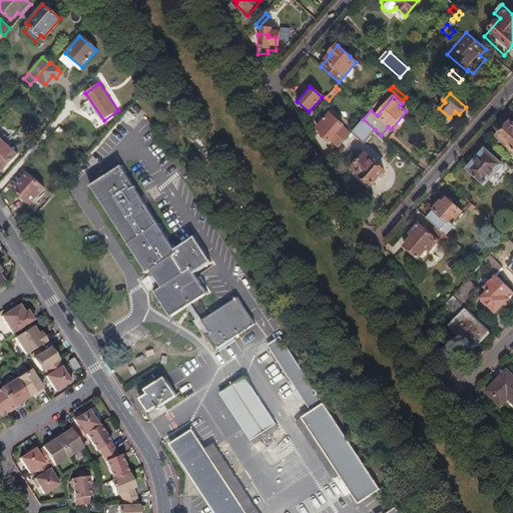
[(140,99),(137,103),(147,112),(151,108),(140,99)]
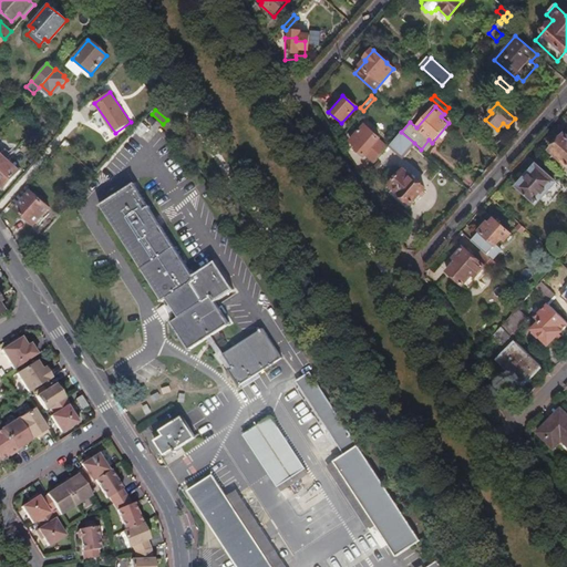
[(143,135),(151,126),(143,120),(135,129),(143,135)]
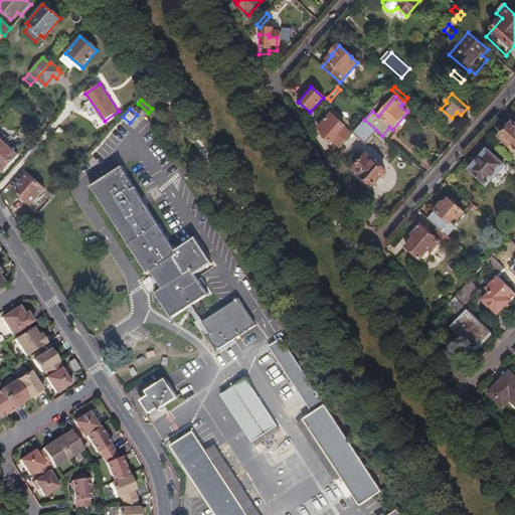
[(351,135),(329,115),(316,130),(323,136),(322,137),(329,144),(330,143),(338,150),(351,135)]
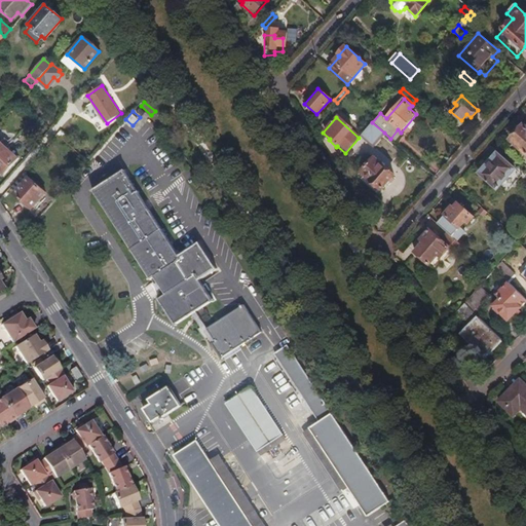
[(372,147),(384,133),(372,122),(360,136),(372,147)]
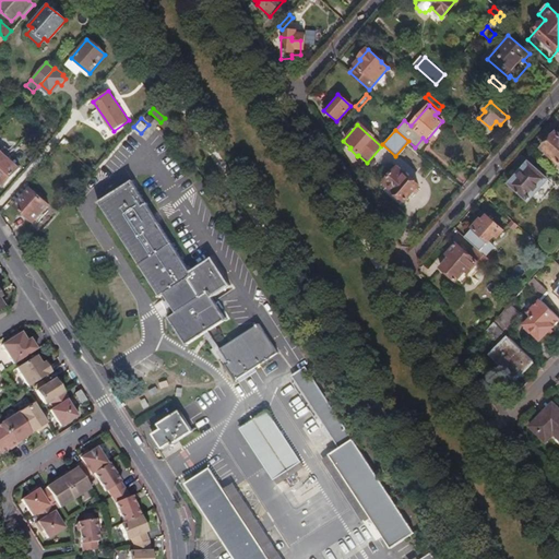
[(558,134),(557,133),(544,147),(547,151),(540,157),(558,173),(558,134)]
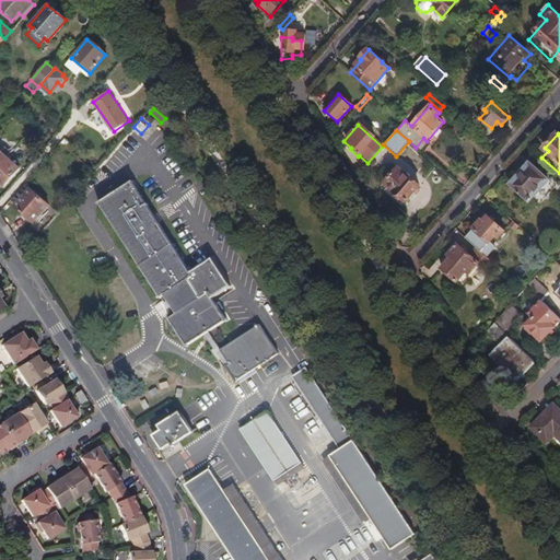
[(0,184),(2,186),(18,168),(6,158),(0,163),(0,184)]
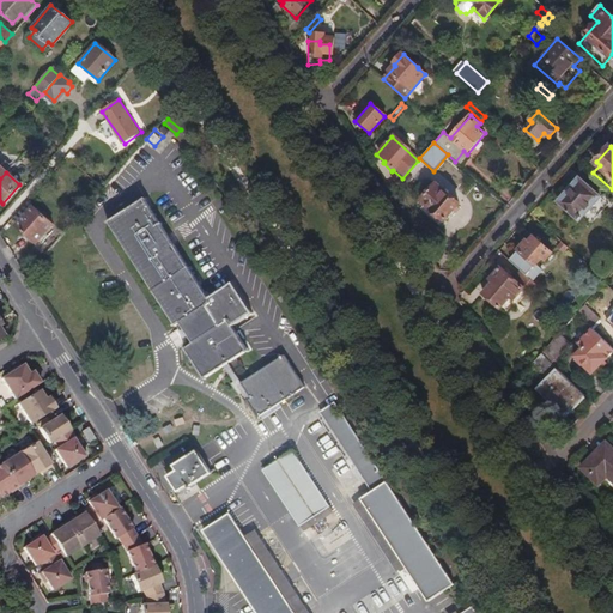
[(580,219),(602,194),(583,177),(560,202),(580,219)]
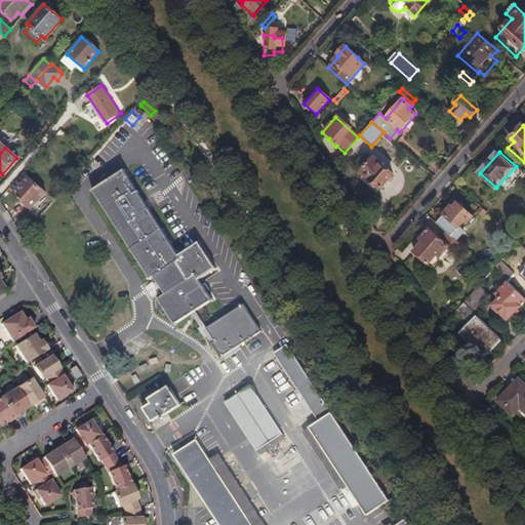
[(378,192),(392,177),(372,160),(359,174),(362,176),(359,180),(374,195),(377,191),(378,192)]
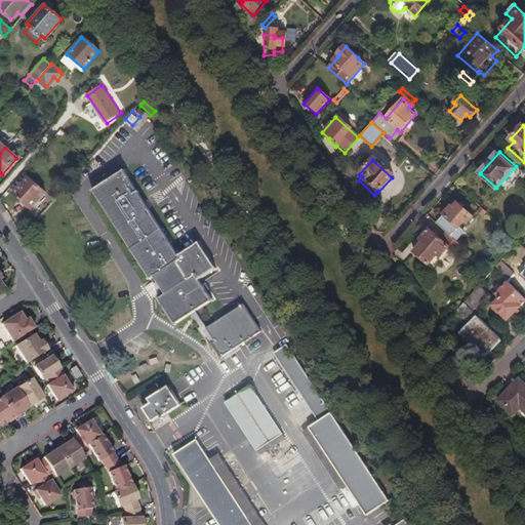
[(178,257),(123,172),(93,192),(151,280),(154,278),(165,295),(159,299),(175,325),(192,315),(195,312),(215,299),(202,280),(219,269),(203,242),(178,257)]
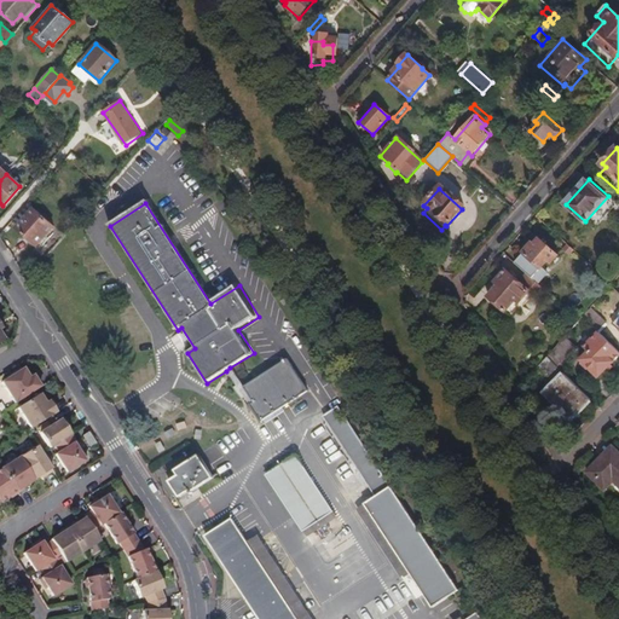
[(17,226),(30,210),(25,206),(11,221),(17,226)]
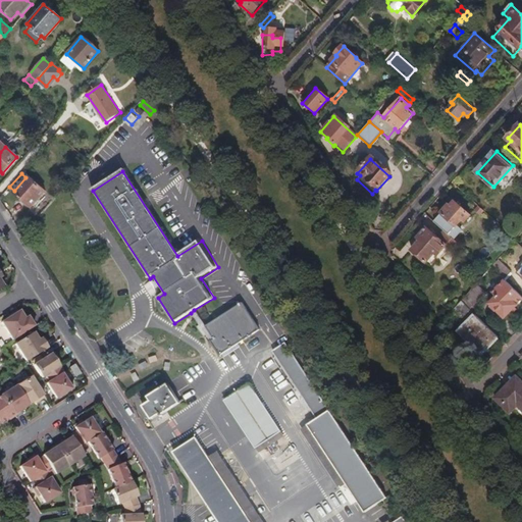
[(29,209),(43,193),(25,177),(14,191),(12,194),(29,209)]
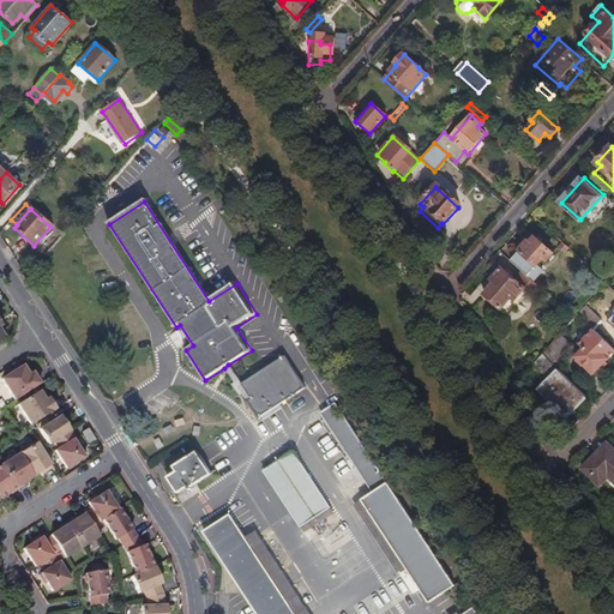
[(547,262),(554,253),(536,238),(531,244),(529,241),(511,262),(523,271),(525,275),(535,264),(537,268),(545,259),(547,262)]
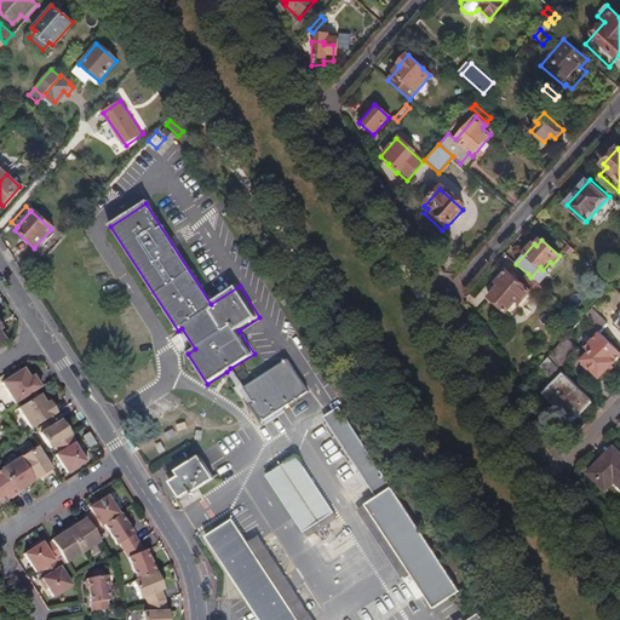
[(570,256),(574,251),(568,245),(564,250),(570,256)]
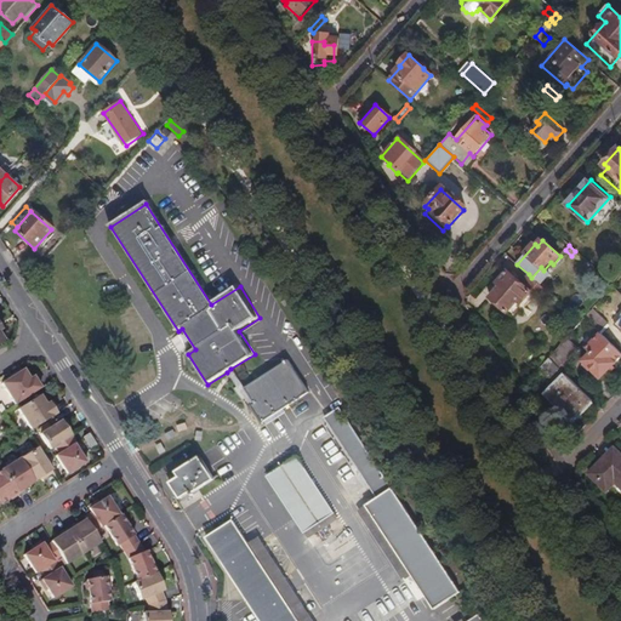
[(520,305),(531,291),(537,297),(545,289),(531,278),(529,274),(522,283),(508,271),(496,284),(500,286),(490,298),(507,313),(517,302),(520,305)]
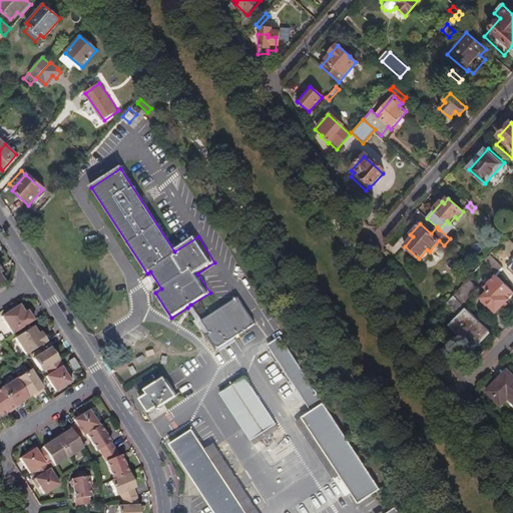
[(470,277),(480,266),(473,259),(469,263),(471,265),(465,272),(470,277)]
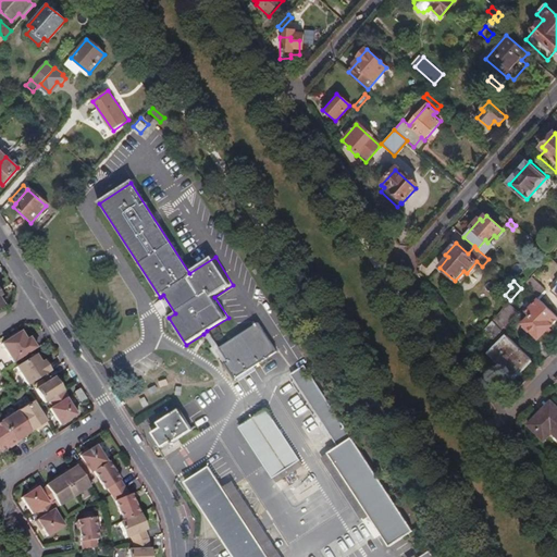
[(542,295),(528,281),(524,285),(537,298),(542,295)]
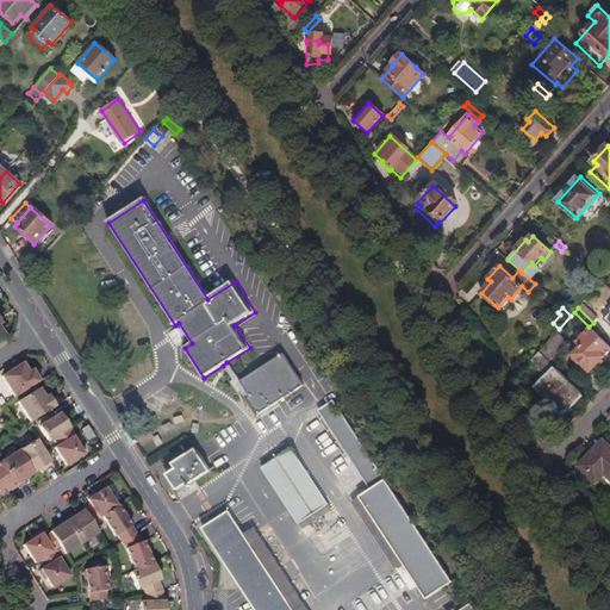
[(589,372),(609,349),(609,348),(590,328),(576,342),(580,347),(572,355),(589,372)]
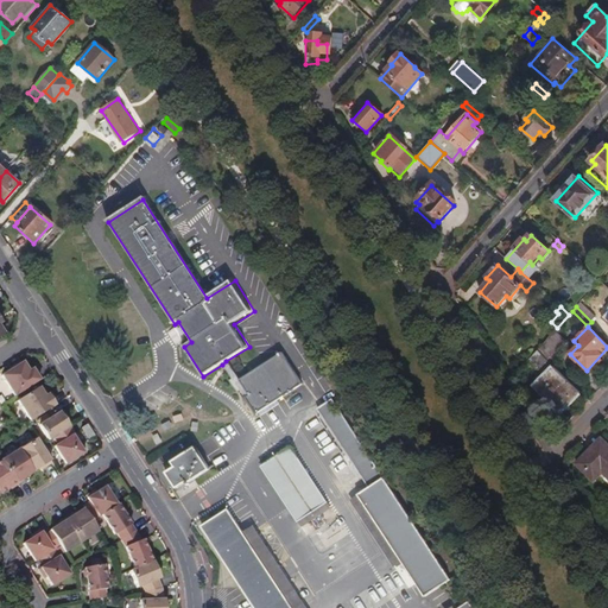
[(556,354),(567,341),(555,330),(538,350),(548,360),(555,353),(556,354)]
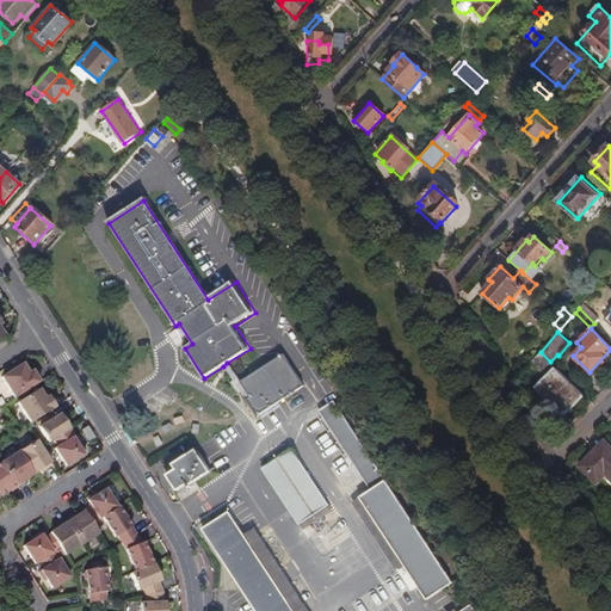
[(550,362),(541,352),(532,360),(549,377),(539,386),(547,393),(544,396),(553,405),(550,407),(561,417),(582,394),(550,362)]
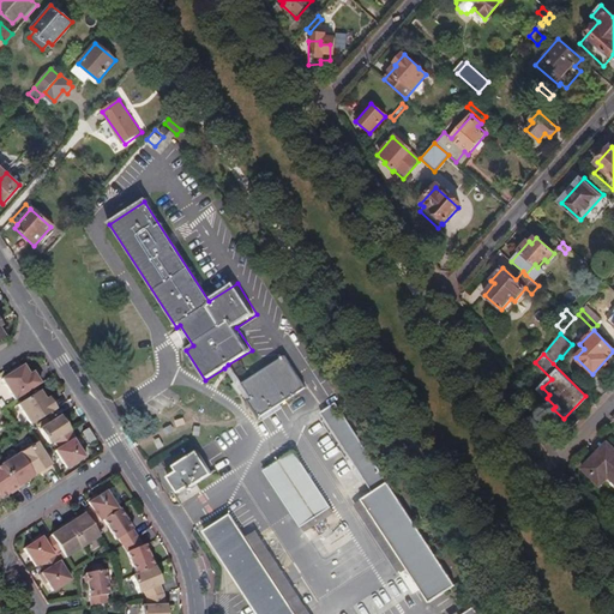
[(257,419),(304,387),(283,356),(240,384),(252,401),(247,404),(257,419)]
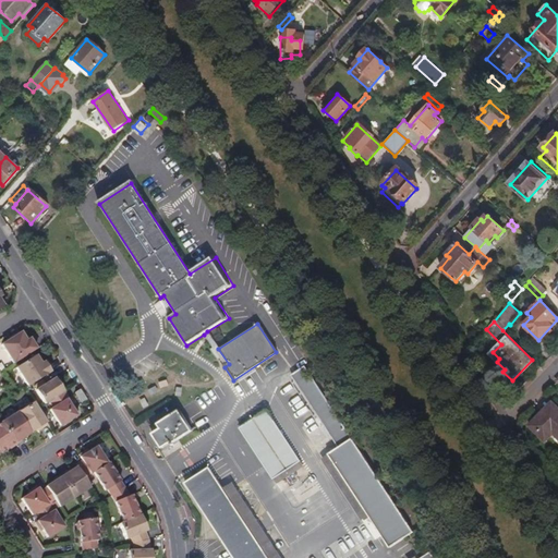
[(218,349),(207,331),(204,335),(225,367),(229,364),(218,349)]
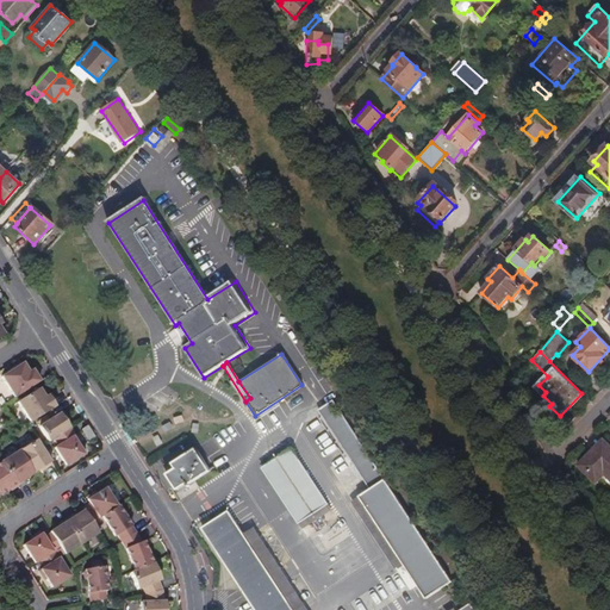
[(13,397),(38,381),(33,374),(30,377),(27,373),(22,363),(0,377),(13,397)]
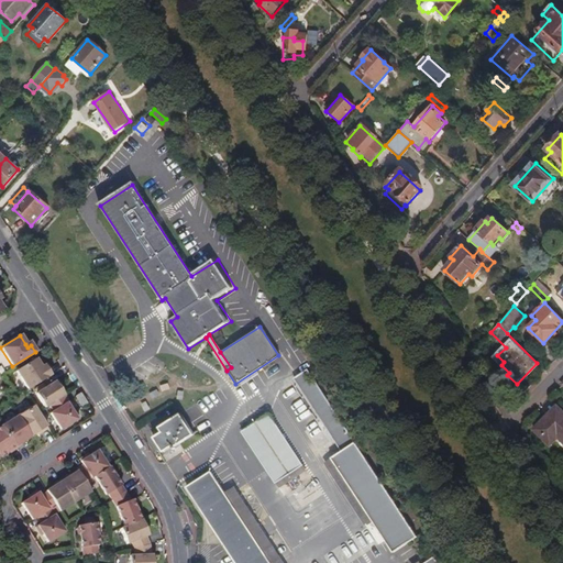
[(239,389),(283,362),(278,355),(235,384),(239,389)]
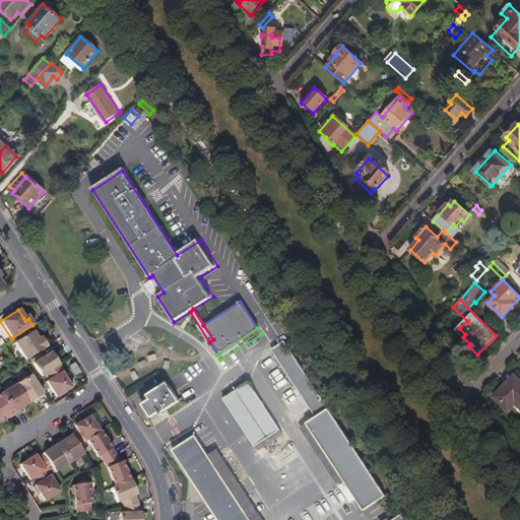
[(465,334),(459,328),(457,331),(463,337),(465,334)]
